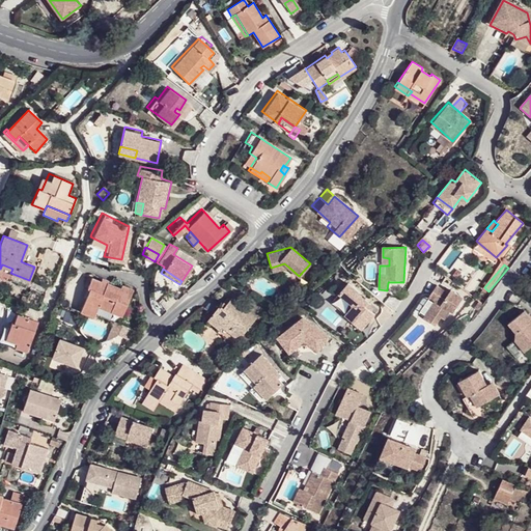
[(101,281),(92,278),(88,288),(91,290),(82,312),(95,317),(100,308),(101,304),(109,307),(117,287),(108,283),(101,281)]
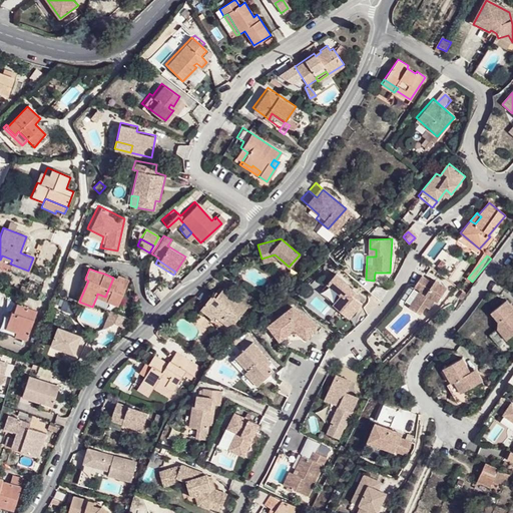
[(336,274),(327,284),(341,296),(334,305),(333,306),(349,319),(361,305),(357,301),(357,297),(354,295),(355,293),(347,286),(348,285),(336,274)]
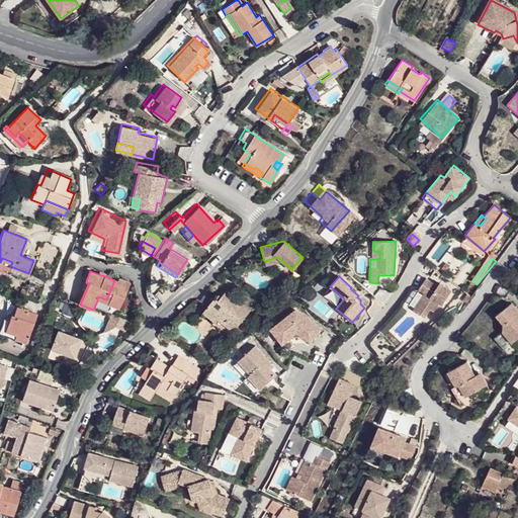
[(114,280),(106,299),(109,300),(108,304),(119,309),(130,282),(118,278),(118,281),(114,280)]
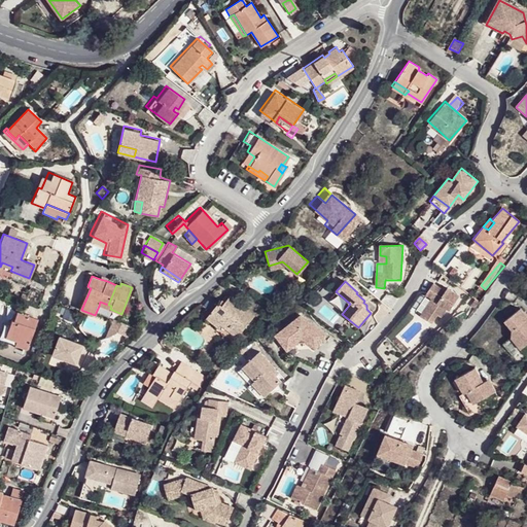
[(430,299),(419,315),(430,322),(436,314),(440,316),(446,306),(449,308),(458,293),(450,289),(447,293),(443,290),(431,283),(424,294),(425,295),(430,299)]
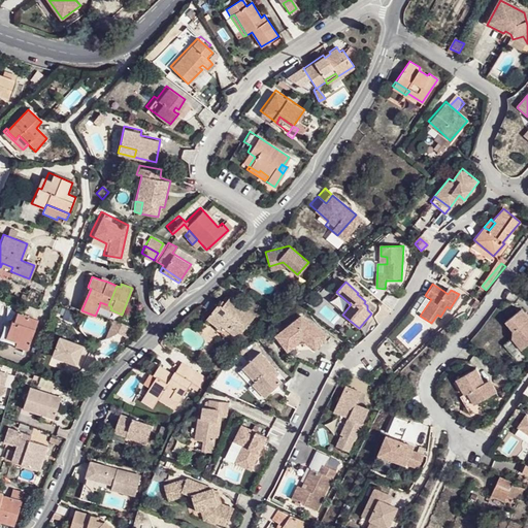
[(336,292),(329,301),(343,314),(351,304),(336,292)]
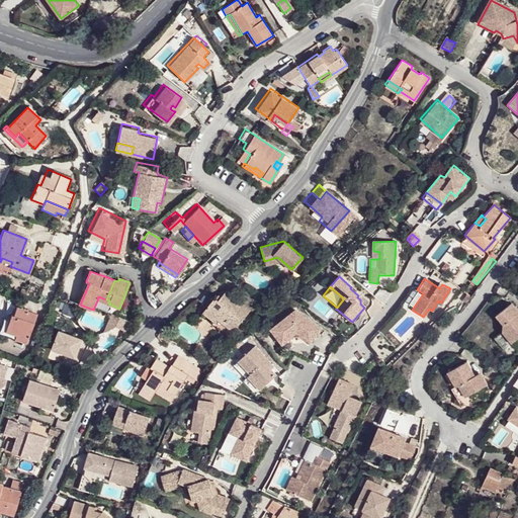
[(210,295),(199,310),(210,320),(209,322),(217,329),(222,323),(230,329),(247,309),(222,289),(218,294),(219,296),(216,300),(211,296),(210,295)]
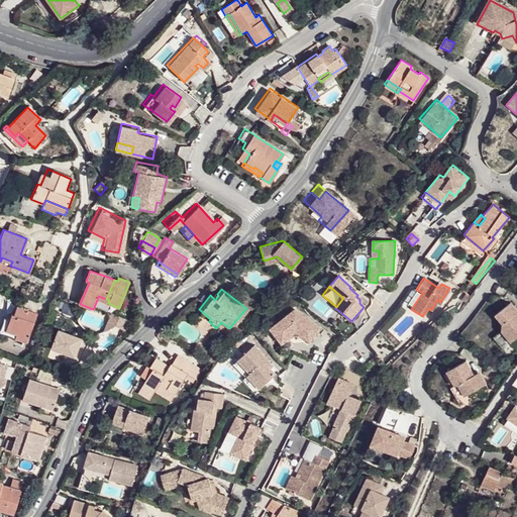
[(417,290),(406,306),(411,309),(422,293),(417,290)]
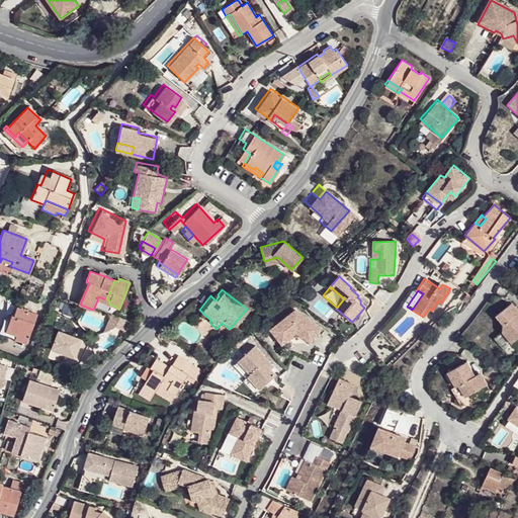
[(517,334),(517,311),(509,300),(494,313),(502,323),(500,330),(493,335),(503,347),(517,334)]
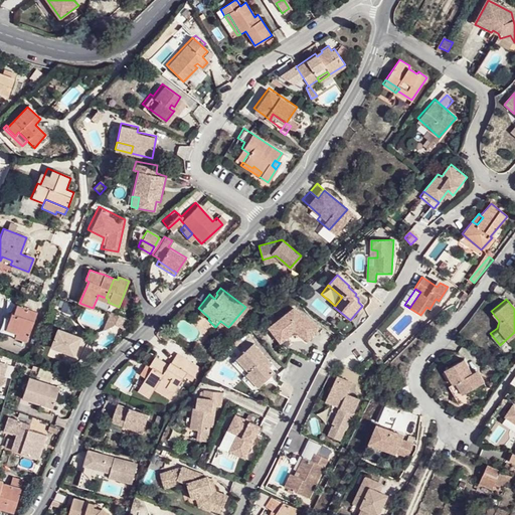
[(12,312),(9,318),(5,328),(28,337),(37,312),(16,305),(14,313),(12,312)]
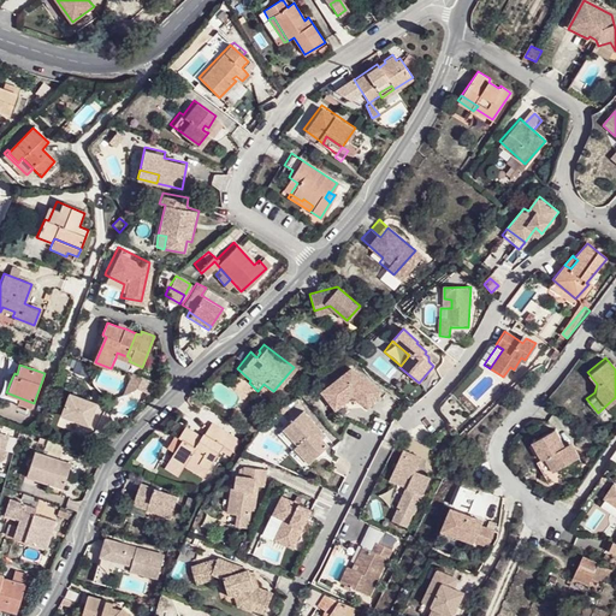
[(349,368),(319,388),(331,407),(345,398),(355,397),(369,407),(381,390),(349,368)]
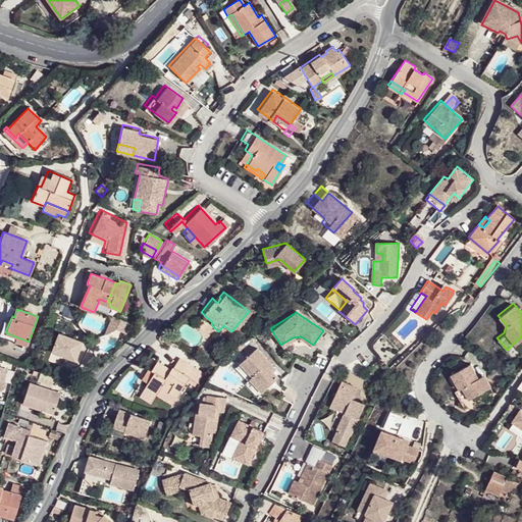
[(119,318),(110,315),(108,321),(117,324),(119,318)]
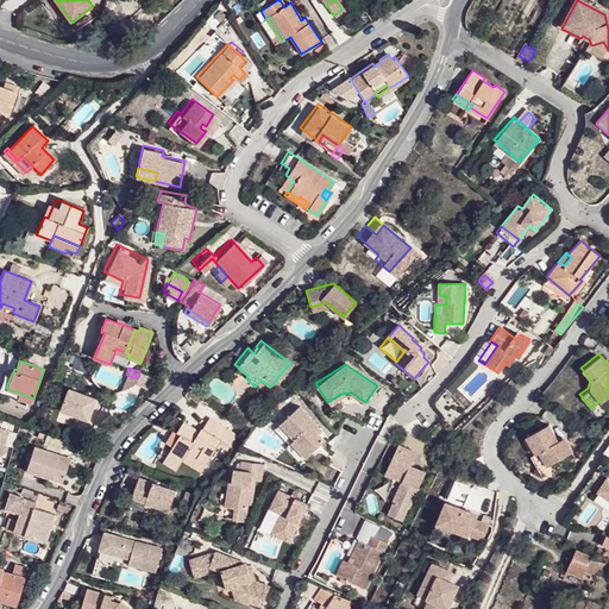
[(0,393),(31,405),(33,399),(6,388),(11,376),(4,374),(0,382),(0,393)]
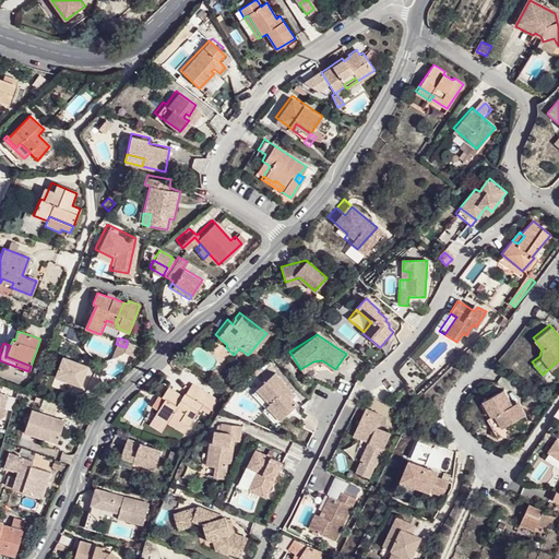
[(63,357),(56,377),(81,387),(88,367),(63,357)]
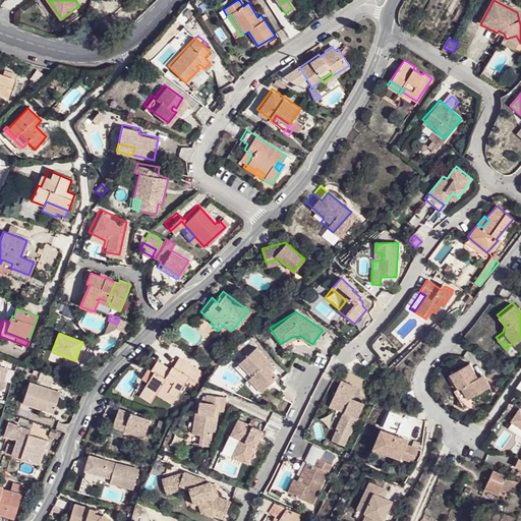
[(272,362),(253,343),(237,358),(247,369),(250,373),(247,375),(258,388),(274,373),(268,364),(272,362)]
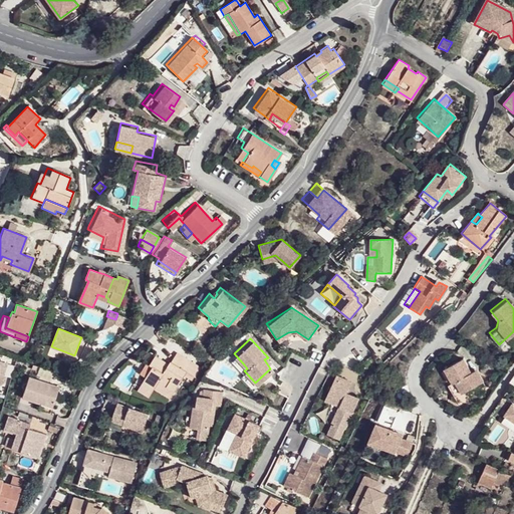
[(142,373),(138,380),(150,388),(165,398),(182,369),(181,368),(186,360),(172,351),(166,360),(165,359),(163,361),(162,364),(158,362),(160,359),(149,352),(143,363),(141,362),(136,369),(142,373)]
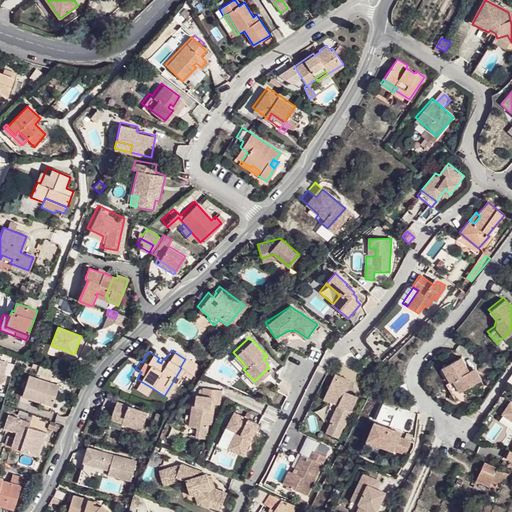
[(238,368),(243,363),(233,352),(228,357),(238,368)]
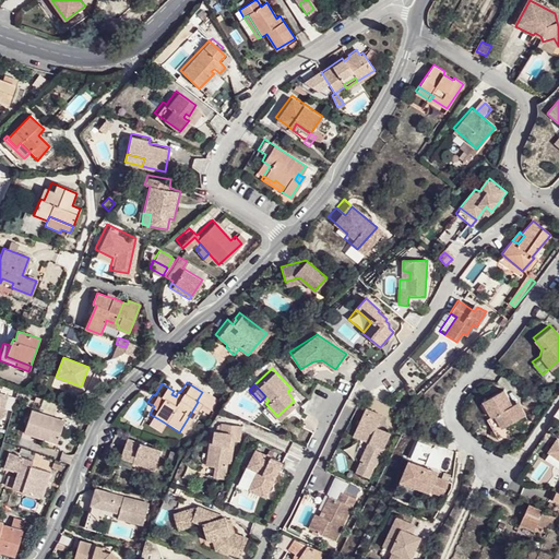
[(511,403),(503,390),(483,401),(492,417),(495,415),(502,429),(526,415),(521,406),(511,403)]
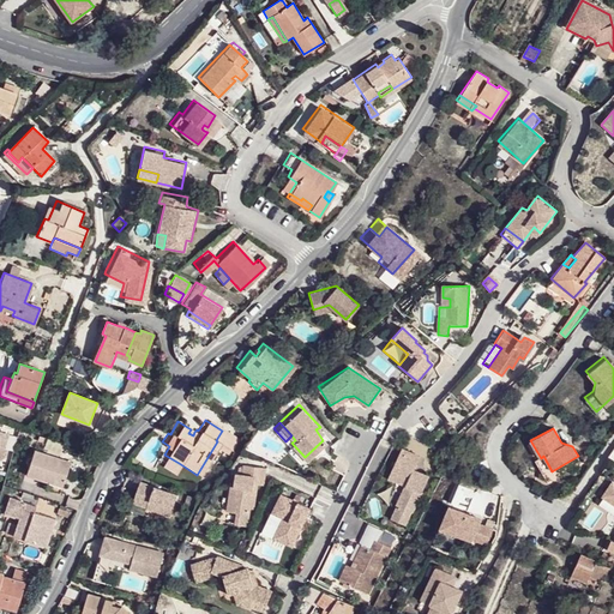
[(299,463),(305,457),(292,443),(286,449),(299,463)]
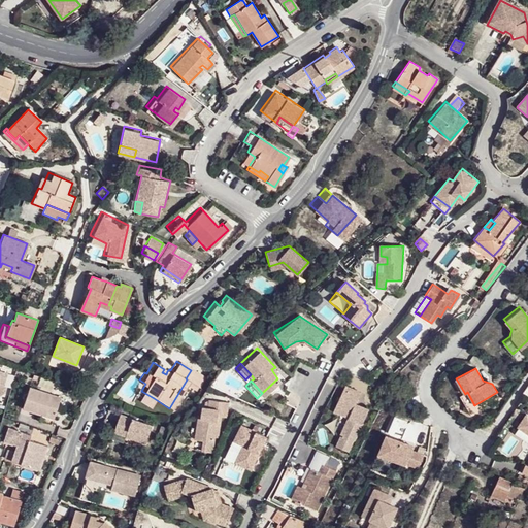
[(355,405),(356,402),(362,390),(347,383),(335,407),(349,415),(347,420),(349,425),(344,434),(342,432),(336,444),(347,450),(353,438),(355,439),(368,409),(361,405),(360,408),(355,405)]
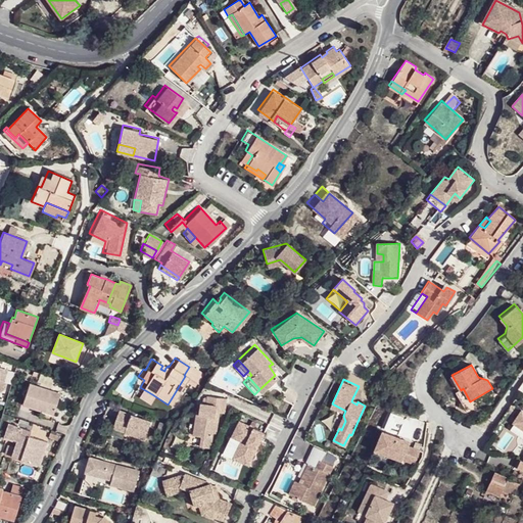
[(20,405),(39,412),(52,417),(60,395),(28,384),(20,405)]
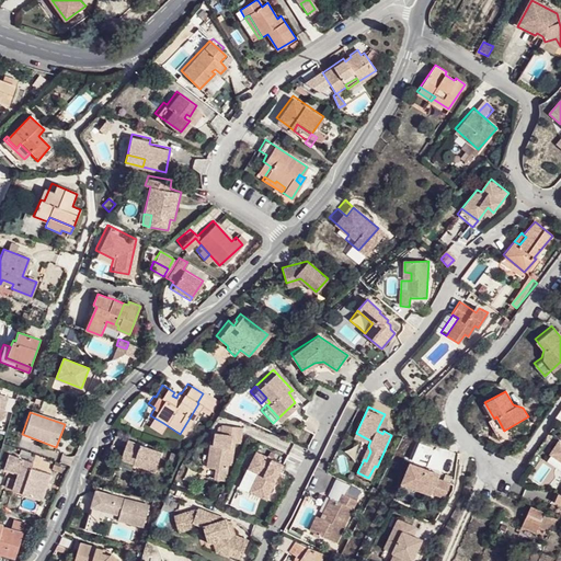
[(150,415),(147,422),(158,430),(163,423),(150,415)]
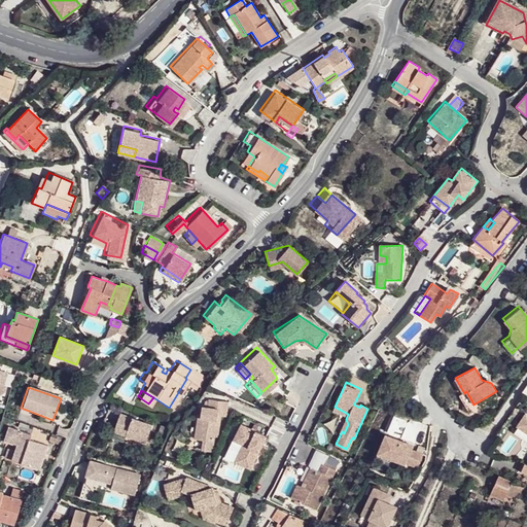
[(465,410),(473,405),(466,391),(464,393),(458,396),(465,410)]
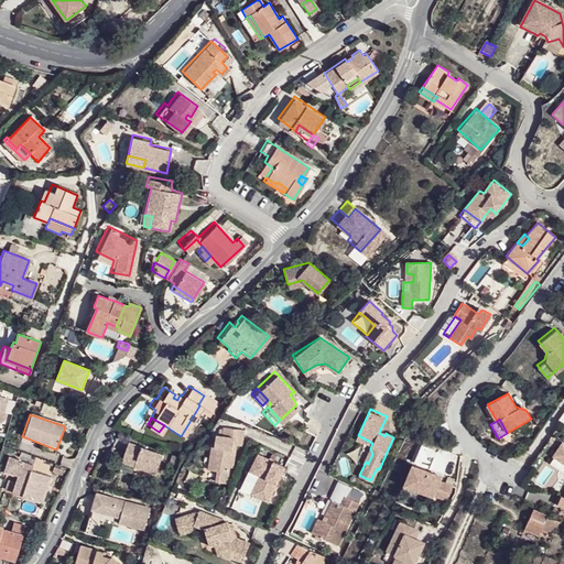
[(240,444),(241,429),(221,425),(220,435),(214,434),(213,445),(208,445),(205,469),(215,472),(214,483),(225,484),(227,468),(231,468),(234,454),(229,453),(231,443),(235,444),(240,444)]
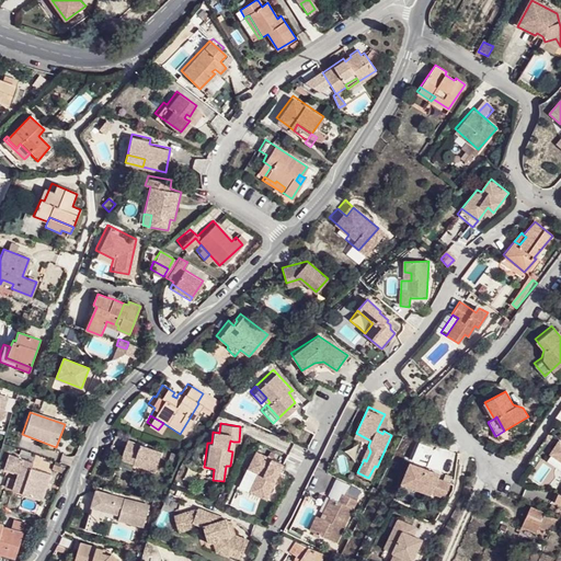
[(560,439),(559,438),(548,453),(560,461),(560,492),(560,494),(557,492),(553,491),(549,500),(560,505),(560,439)]
